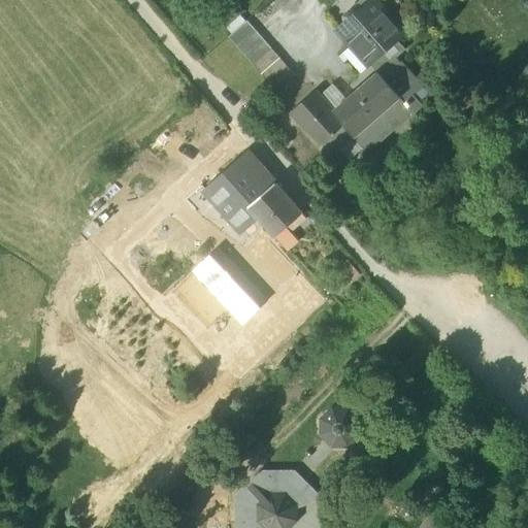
[(245,12),(234,0),(223,0),(211,10),(227,28),(245,12)]
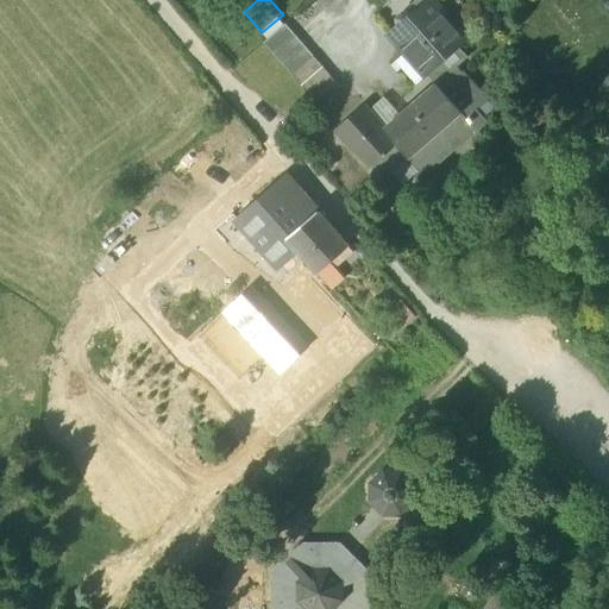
[(433,70),(441,80),(468,57),(459,48),(466,41),(429,0),(426,0),(424,0),(416,0),(412,5),(413,12),(389,32),(391,36),(390,39),(399,49),(402,48),(406,51),(427,75),(433,70)]
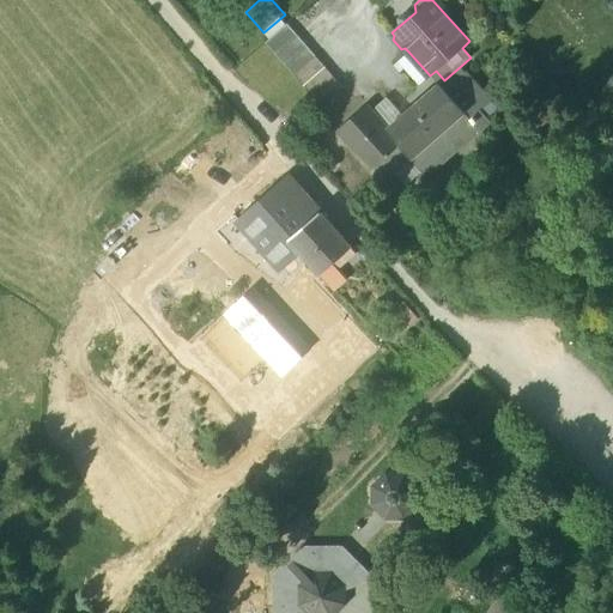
[(266,43),(322,108),(344,90),(287,25),(266,43)]
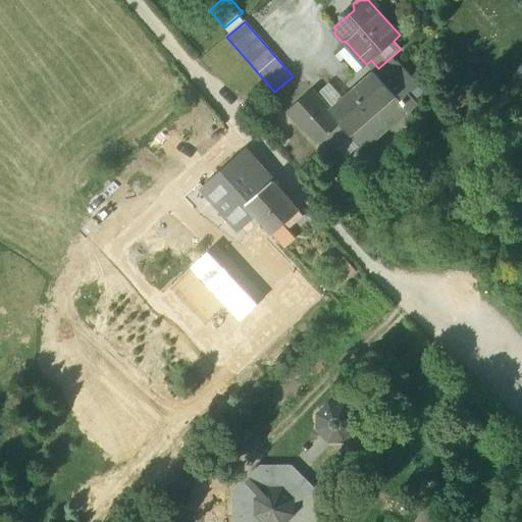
[(394,41),(401,49),(407,43),(400,35),(394,41)]
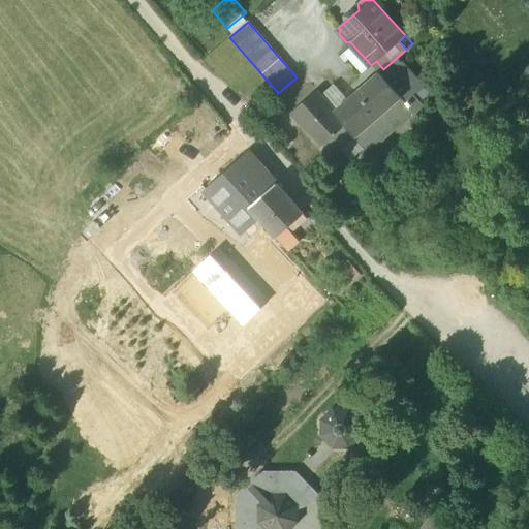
[(362,74),(371,65),(352,44),(339,57),(345,64),(349,60),(362,74)]
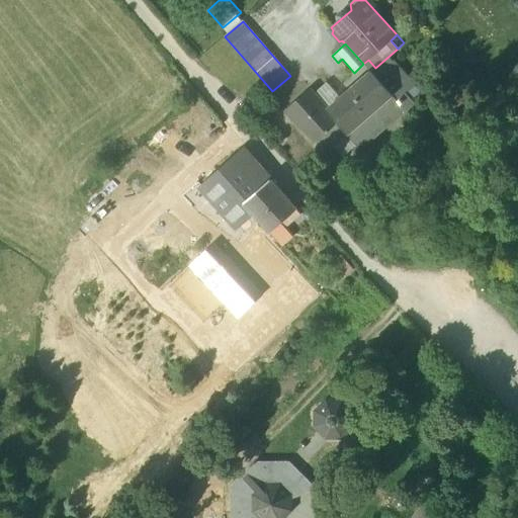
[(392,96),(397,102),(406,94),(415,87),(392,61),(374,76),(392,96)]
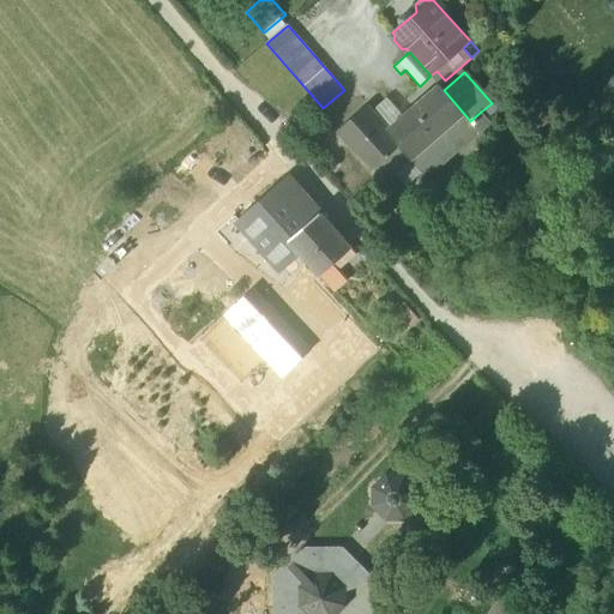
[(403,116),(389,130),(387,131),(401,145),(411,160),(464,114),(444,90),(439,85),(403,116)]
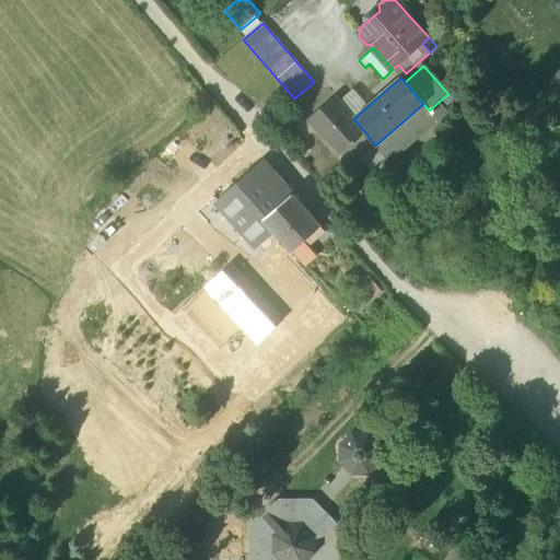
[(353,90),(339,101),(354,118),(368,106),(353,90)]
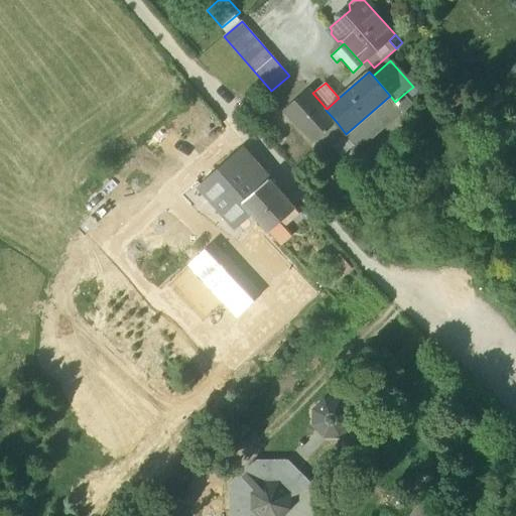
[(313,142),(337,122),(326,110),(327,109),(312,93),(308,89),(284,110),(313,142)]
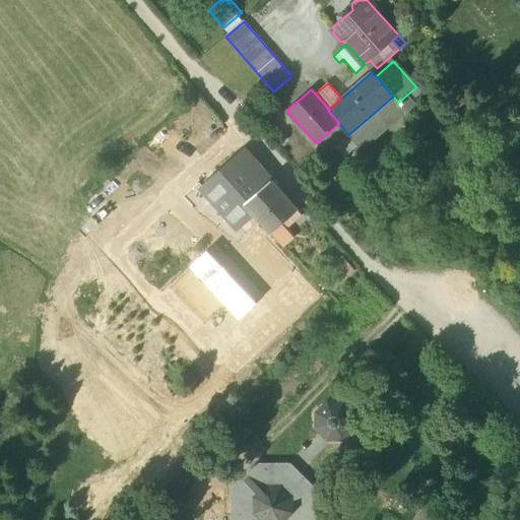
[(414,102),(407,94),(398,103),(405,110),(414,102)]
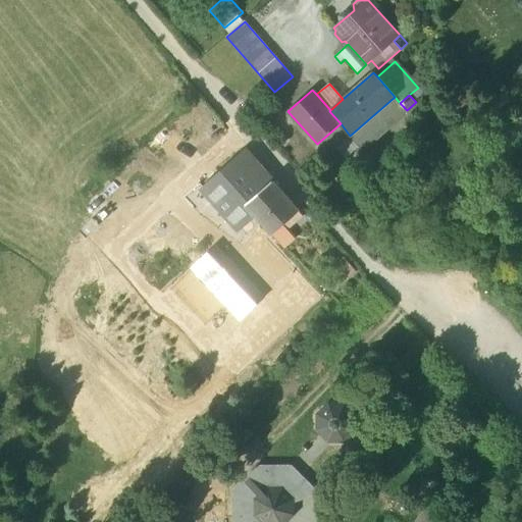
[(395,97),(350,136),(362,150),(407,110),(400,103),(395,97)]
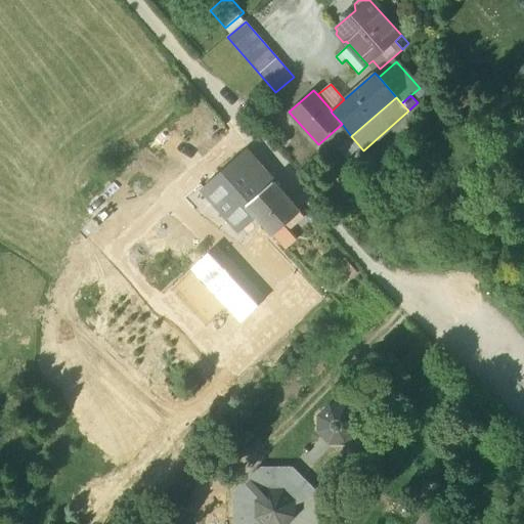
[(275,180),(248,148),(219,174),(247,205),(273,181),(274,182),(275,180)]
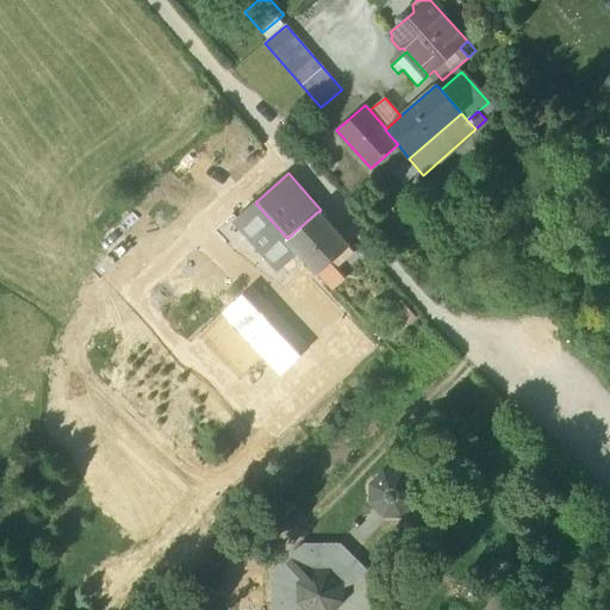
[(299,251),(287,238),(255,203),(234,222),(278,271),(299,251)]
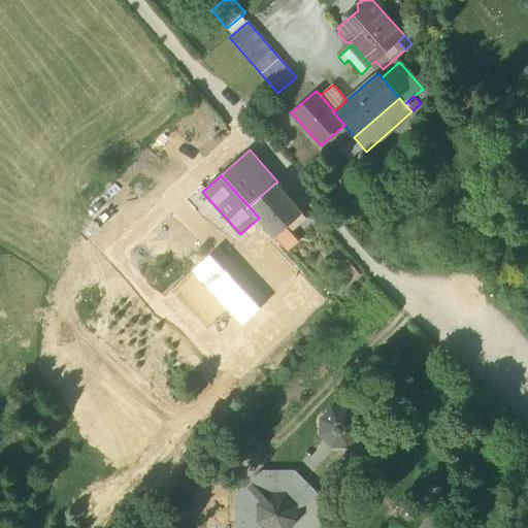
[(259,218),(275,236),(287,227),(302,212),(276,184),(275,183),(249,206),(259,218)]
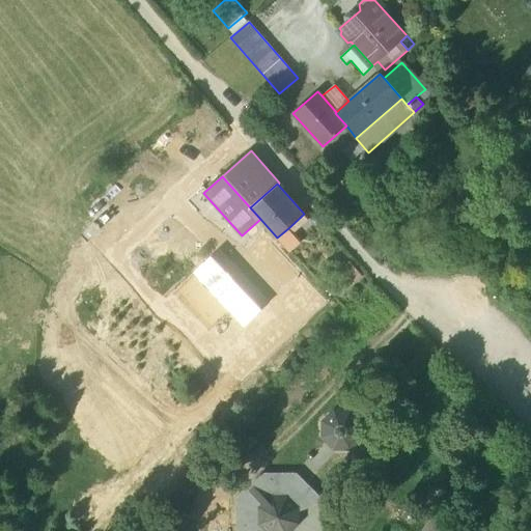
[(288,228),(294,234),(309,220),(304,214),(288,228)]
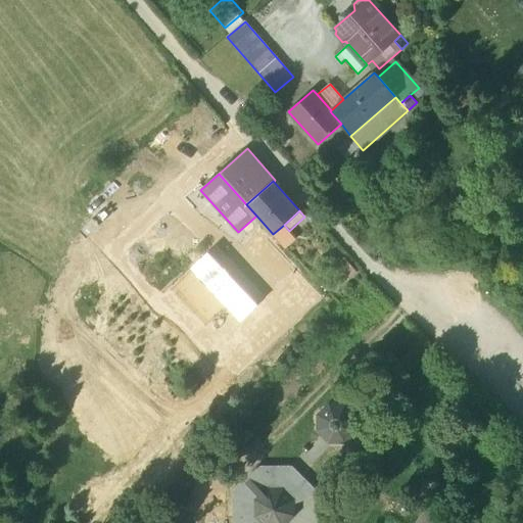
[(284,225),(273,234),(286,249),(296,239),(289,231),(284,225)]
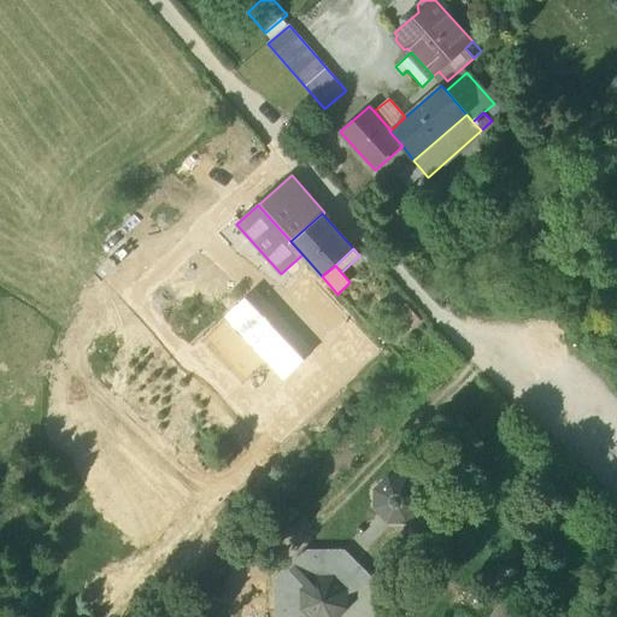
[(294,333),(254,292),(248,298),(287,340),(294,333)]
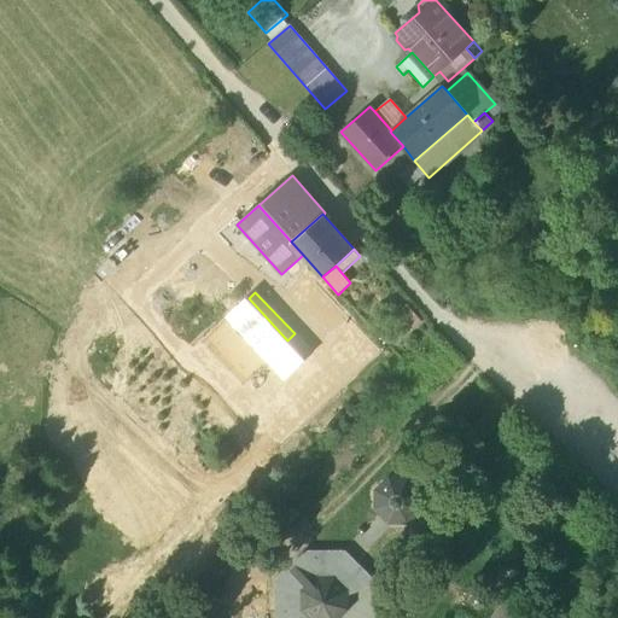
[(249,298),(229,316),(286,377),(313,353),(295,333),(287,340),(249,298)]
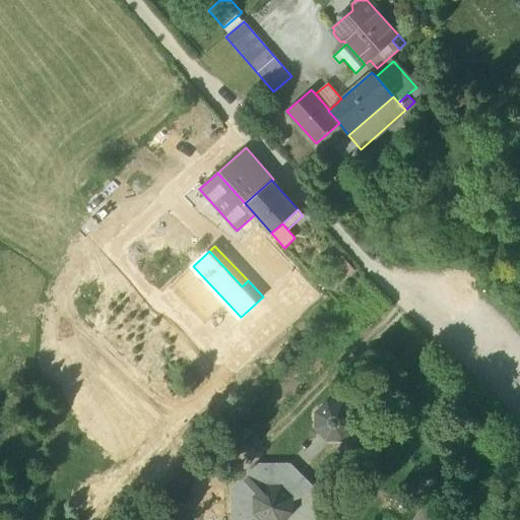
[(329,406),(342,406),(343,401),(326,401),(316,413),(315,430),(327,441),(329,437),(320,428),(320,414),(329,406)]
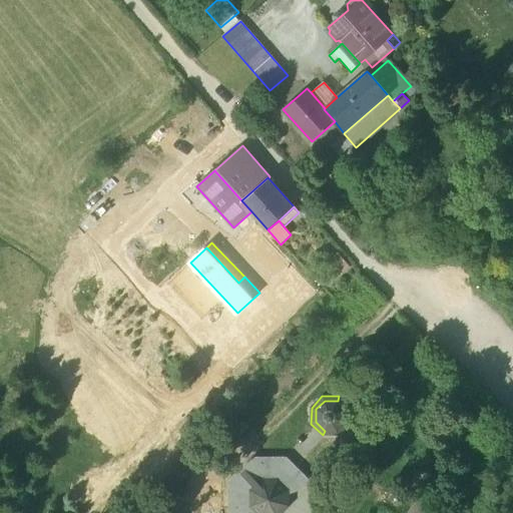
[(339,396),(338,401),(346,410),(346,423),(337,431),(325,431),(323,435),(339,435),(350,424),(351,408),(339,396)]
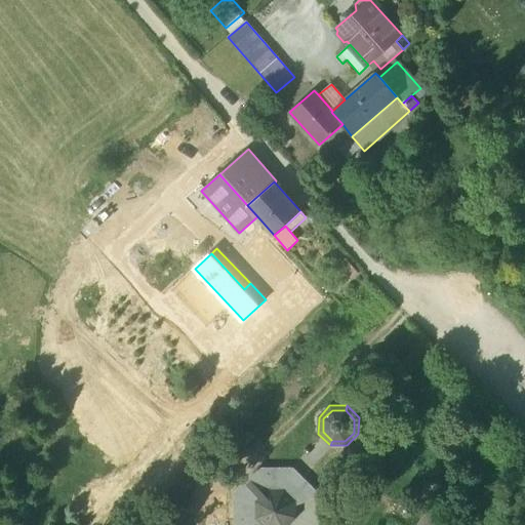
[(332,441),(345,441),(354,433),(354,419),(346,410),(332,410),(323,418),(323,432),(332,441)]
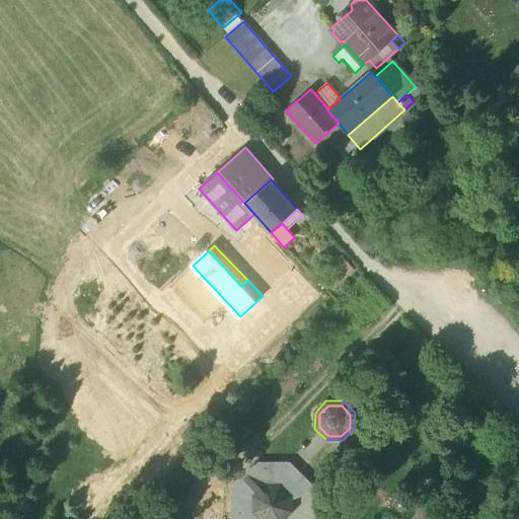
[(257,467),(289,467),(290,462),(255,462),(231,488),(231,518),(235,518),(235,489),(257,467)]
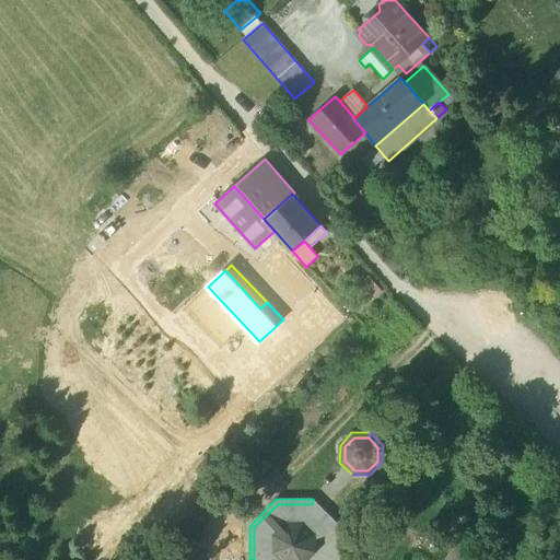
[(339,559),(337,532),(345,528),(313,499),(312,504),(336,528),(311,538),(312,551),(302,559),(339,559)]
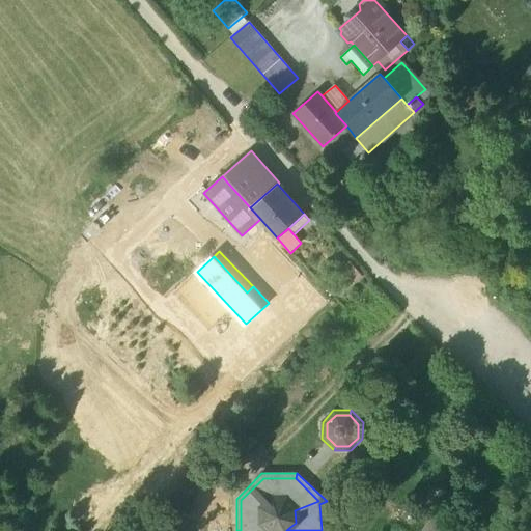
[(241,500),(241,530),(286,530),(296,523),(295,510),(318,501),(296,478),(263,478),(241,500)]
